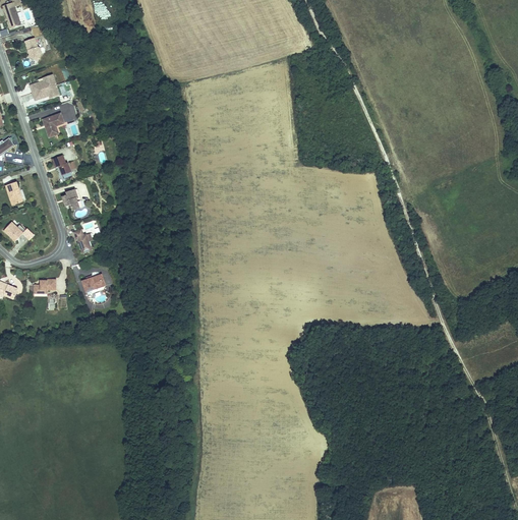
[(4,3),(9,20),(16,26),(21,24),(15,5),(21,4),(19,0),(13,0),(4,3)]
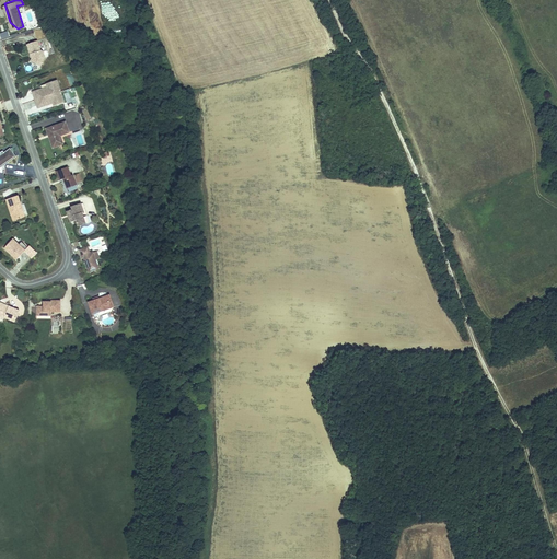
[(18,28),(10,22),(8,23),(10,31),(18,28)]
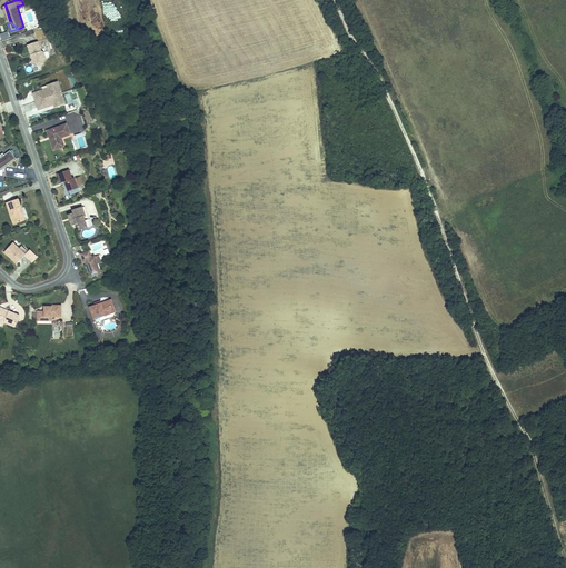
[(38,41),(25,45),(28,55),(31,53),(32,59),(31,63),(40,68),(45,59),(43,52),(40,51),(38,41)]
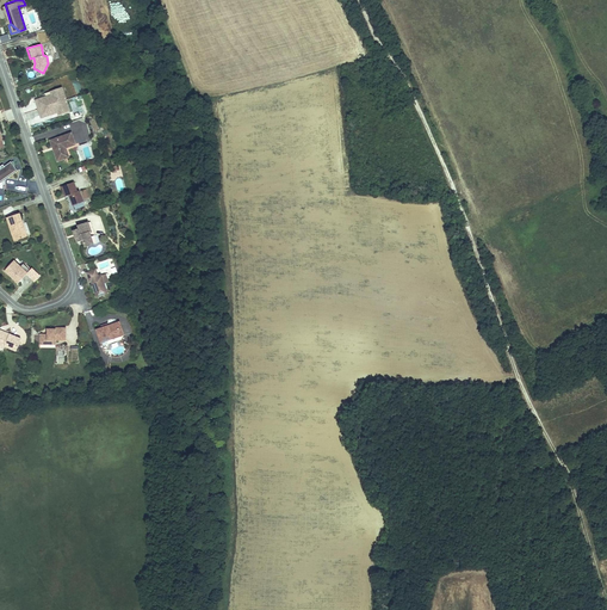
[(37,110),(63,100),(60,88),(49,92),(50,97),(44,99),(43,98),(33,102),(37,110)]
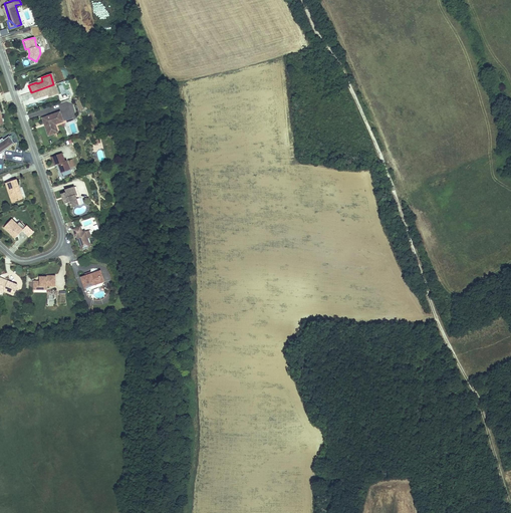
[(53,84),(31,92),(33,99),(41,96),(47,94),(48,97),(57,94),(53,84)]
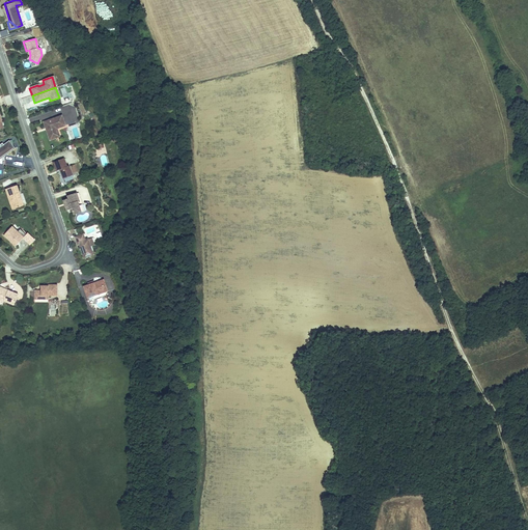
[(49,141),(55,139),(52,128),(56,127),(63,124),(60,115),(43,121),(49,141)]
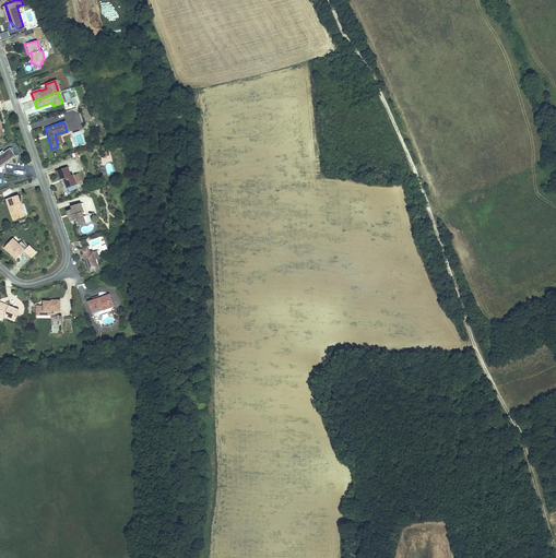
[(0,165),(13,157),(8,149),(1,153),(0,151),(0,165)]
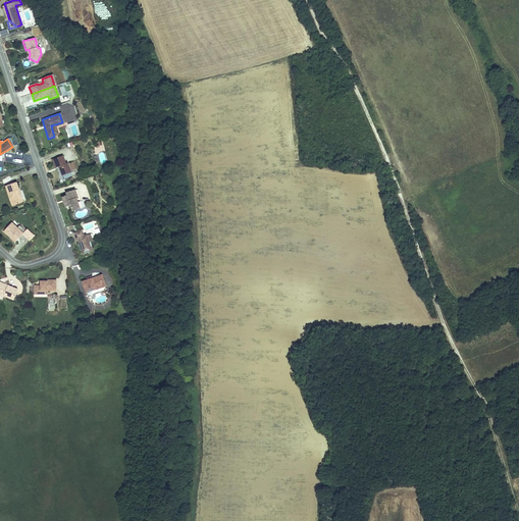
[(95,153),(97,162),(103,161),(100,151),(95,153)]
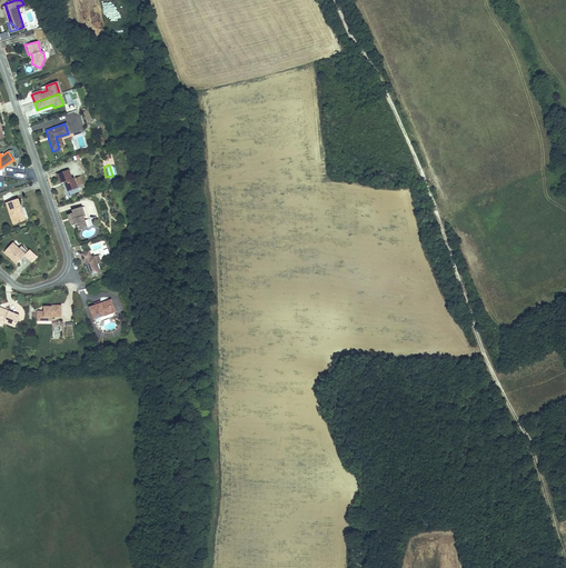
[(1,176),(22,178),(22,167),(12,166),(12,168),(2,167),(1,176)]
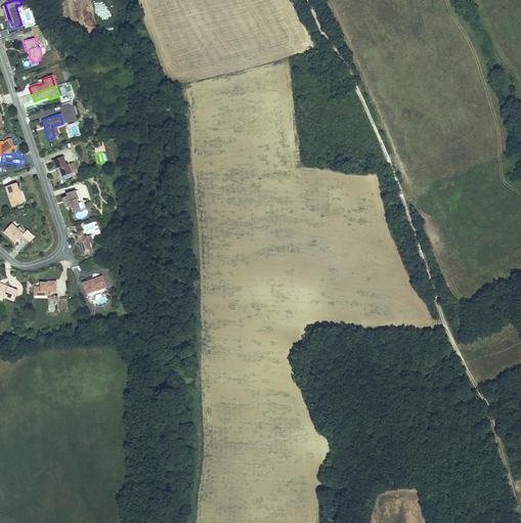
[(70,176),(69,174),(67,167),(64,168),(64,166),(61,159),(51,162),(55,171),(57,171),(60,179),(70,176)]
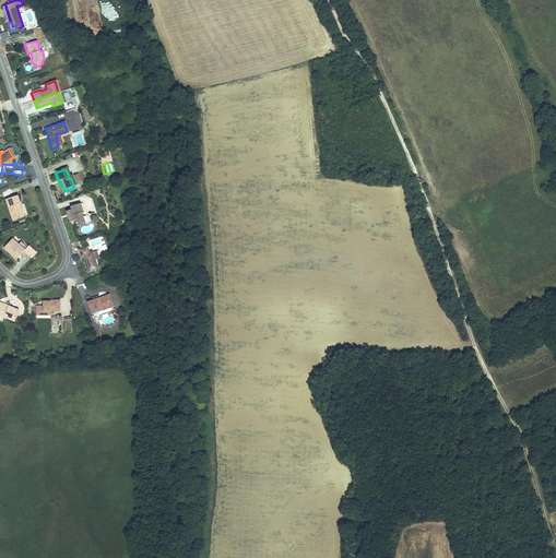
[(6,199),(11,214),(15,213),(18,220),(25,217),(19,194),(6,199)]
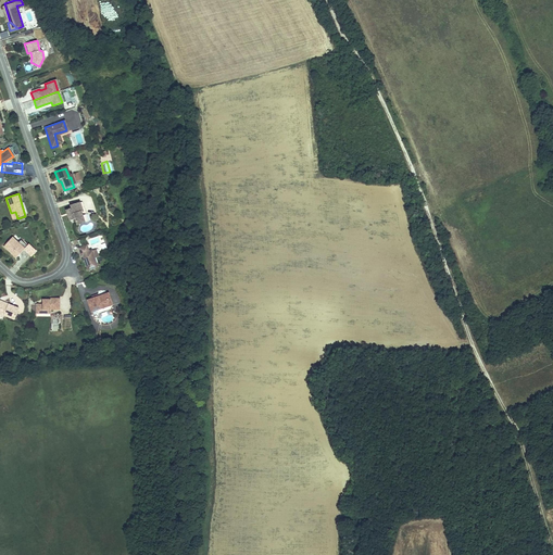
[(68,216),(66,217),(68,222),(74,221),(76,226),(84,224),(82,218),(80,214),(83,213),(79,203),(70,206),(71,211),(67,212),(68,216)]
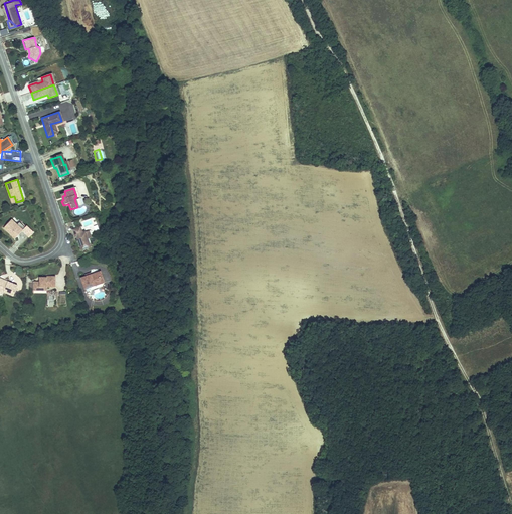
[(11,220),(4,228),(15,239),(26,228),(19,222),(16,225),(11,220)]
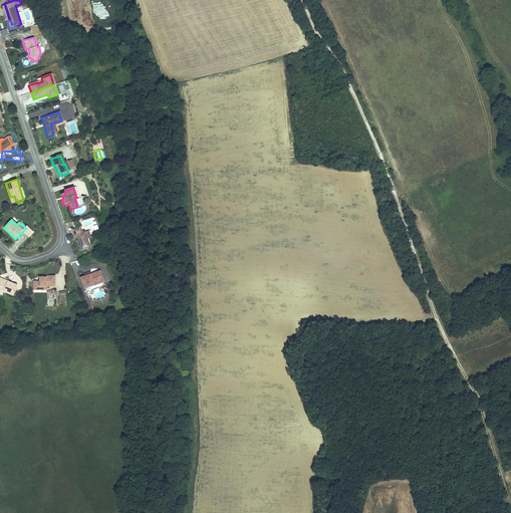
[(88,247),(85,239),(89,238),(87,231),(80,233),(78,228),(71,230),(73,237),(75,237),(76,237),(76,239),(75,239),(79,251),(88,247)]
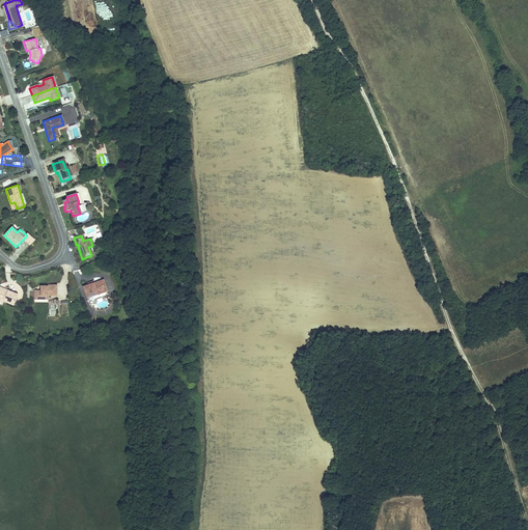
[(86,301),(90,300),(102,296),(99,284),(82,289),(86,301)]
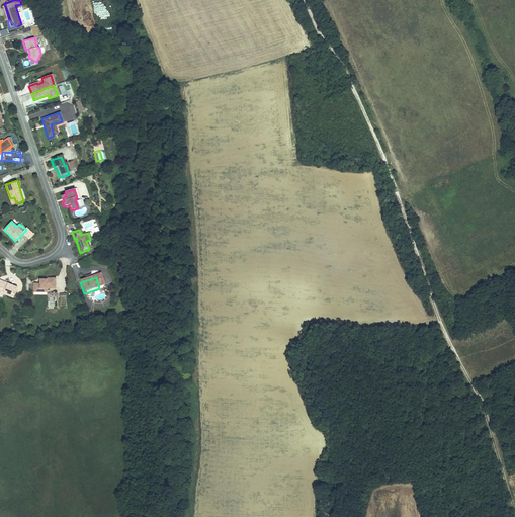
[(33,283),(33,292),(48,292),(48,289),(56,289),(56,278),(46,278),(46,279),(38,279),(38,283),(33,283)]
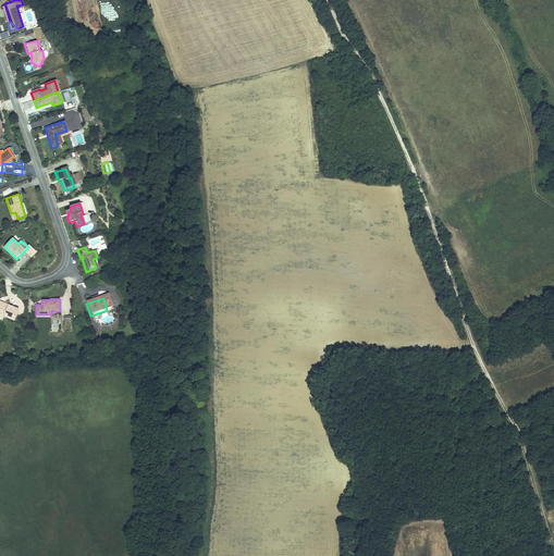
[(7,308),(0,305),(0,317),(2,318),(3,316),(14,320),(19,310),(8,306),(7,308)]
